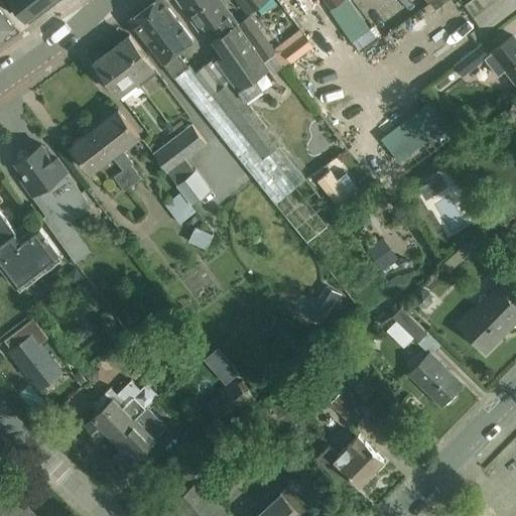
[(50,0),(11,0),(26,19),(50,0)]
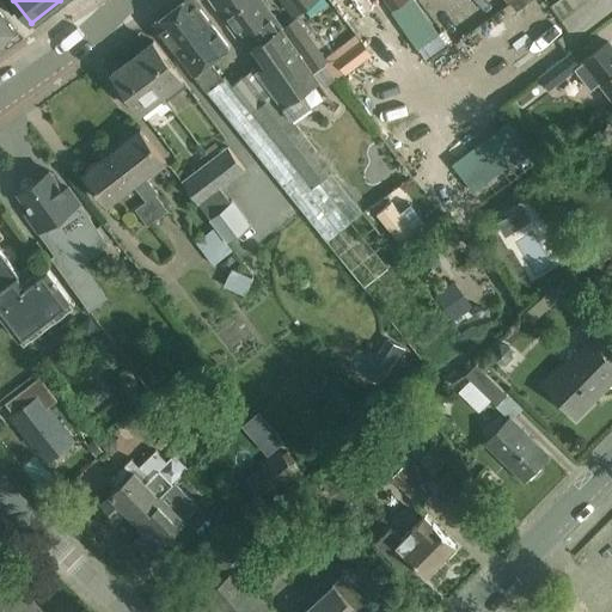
[(294,118),(255,68),(232,86),(225,77),(230,73),(225,67),(220,72),(212,61),(231,46),(194,0),(183,0),(155,23),(208,90),(328,240),(365,210),(292,120),(294,118)]
